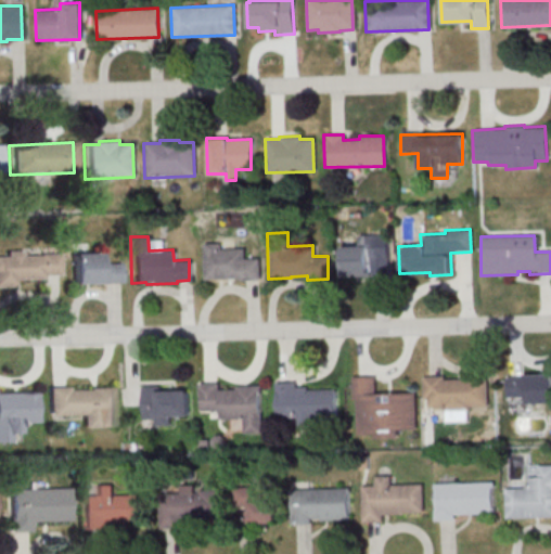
[(384,241),(362,242),(362,245),(338,246),(340,279),(366,278),(366,261),(385,260),(384,241)]
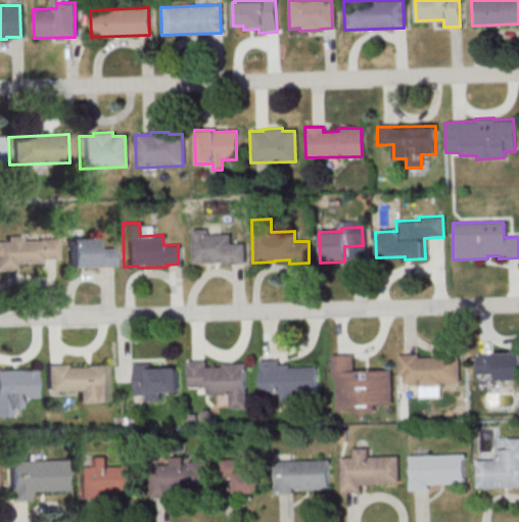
[(189,231),(204,230),(204,236),(227,235),(227,245),(243,244),(243,265),(223,265),(223,263),(190,264),(189,231)]
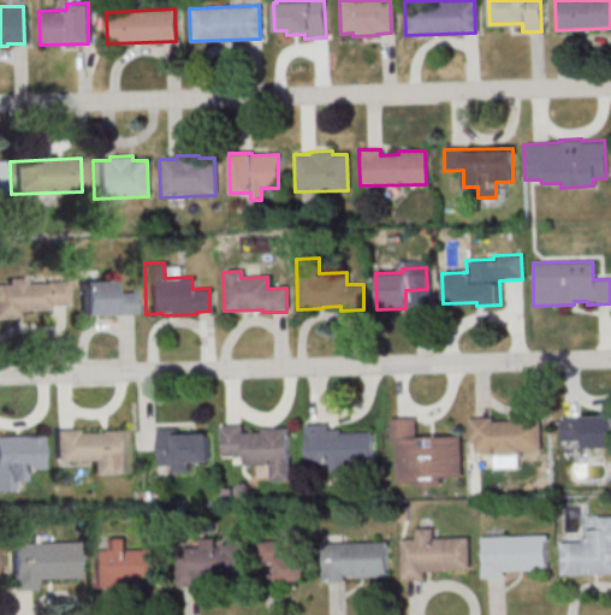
[(75,272),(92,272),(92,281),(106,281),(106,293),(130,293),(130,314),(76,315),(75,272)]
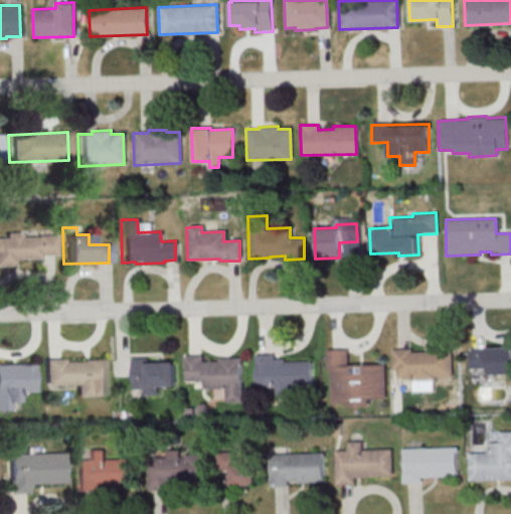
[(0,237),(2,237),(2,233),(17,232),(17,237),(51,236),(52,255),(36,257),(36,259),(9,259),(10,266),(0,266),(0,237)]
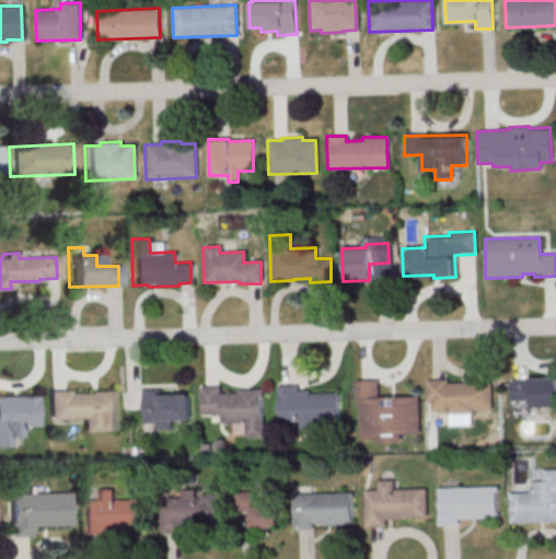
[(508,381),(525,380),(525,376),(555,375),(555,407),(530,408),(529,402),(509,403),(508,381)]
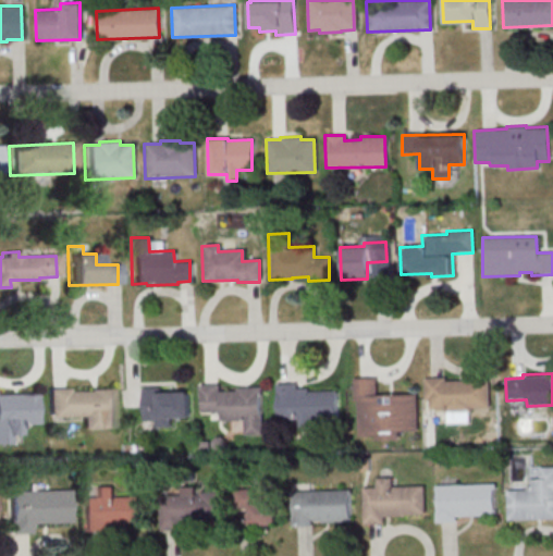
[(351,378),(373,378),(375,395),(415,394),(416,432),(397,432),(397,441),(375,441),(373,437),(357,437),(356,400),(352,400),(351,378)]
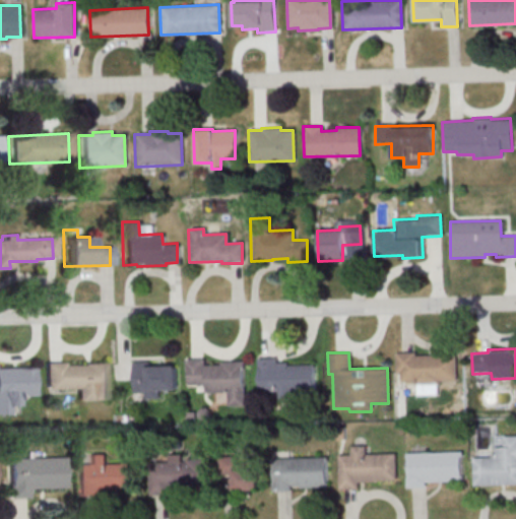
[(394,352),(412,352),(412,355),(453,354),(454,381),(436,381),(437,385),(412,386),(411,382),(398,383),(398,375),(394,375),(394,352)]
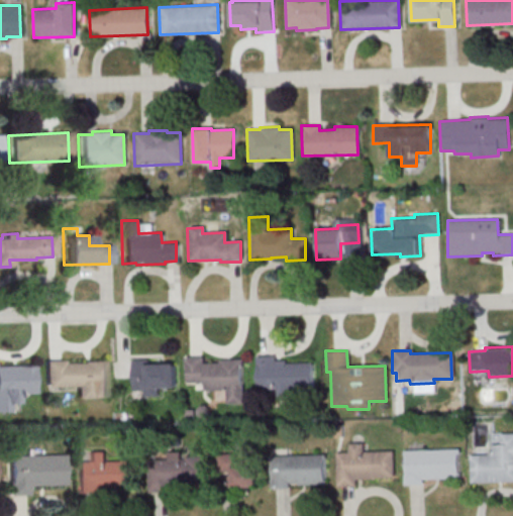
[(253,356),(273,355),(273,360),(284,359),(285,364),(311,363),(312,389),(290,390),(291,397),(274,397),(274,390),(254,391),(253,356)]
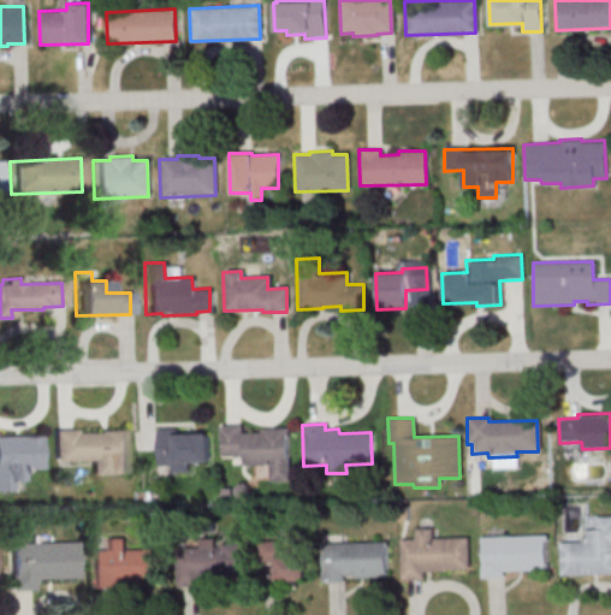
[(215,426),(239,425),(239,432),(259,432),(259,427),(288,426),(289,437),(285,437),(285,460),(288,460),(289,482),(270,482),(268,465),(242,466),(242,456),(219,456),(219,439),(217,439),(215,426)]
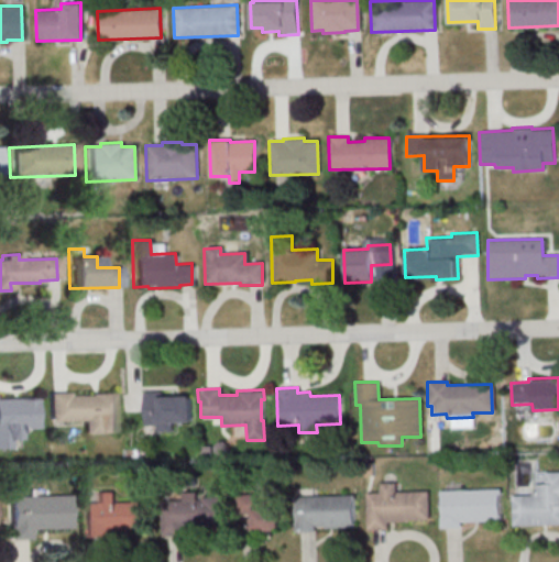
[(188,395),(189,421),(171,421),(171,431),(155,431),(155,426),(142,426),(141,390),(157,390),(159,396),(188,395)]
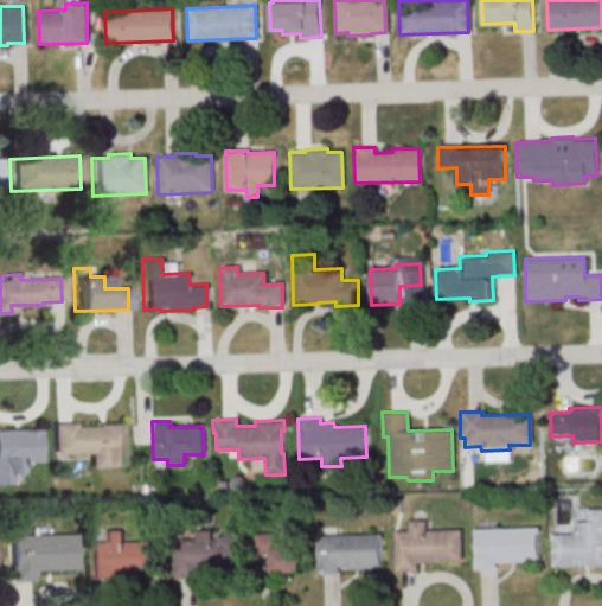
[(121,422),(122,467),(87,469),(85,453),(50,454),(50,423),(71,422),(71,427),(94,426),(94,423),(121,422)]
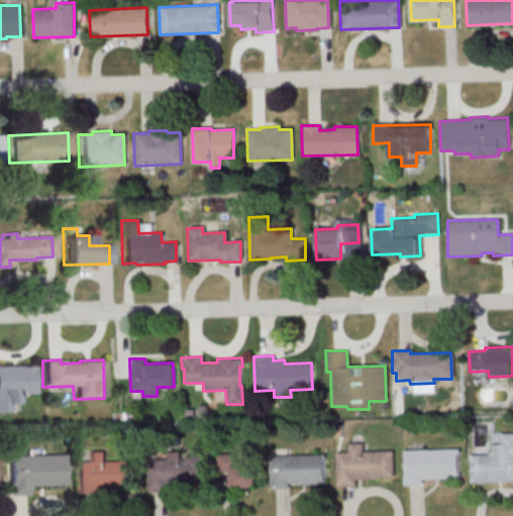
[(0,366),(31,365),(32,393),(17,394),(17,404),(6,404),(6,412),(0,412),(0,366)]
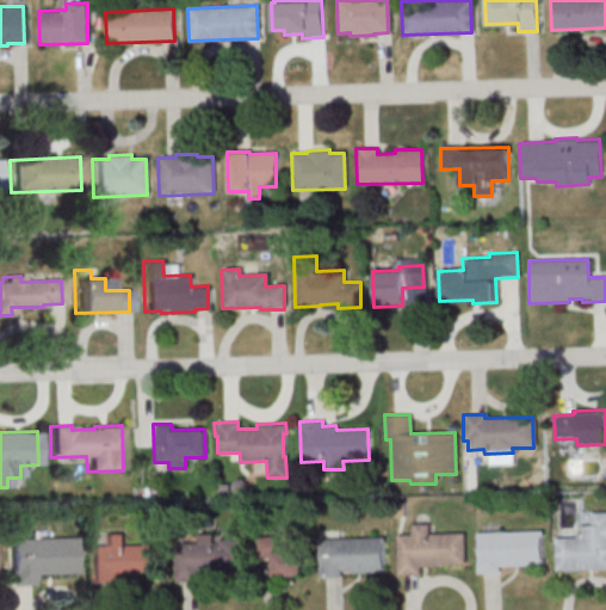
[(403,518),(393,518),(393,501),(402,501),(403,518)]
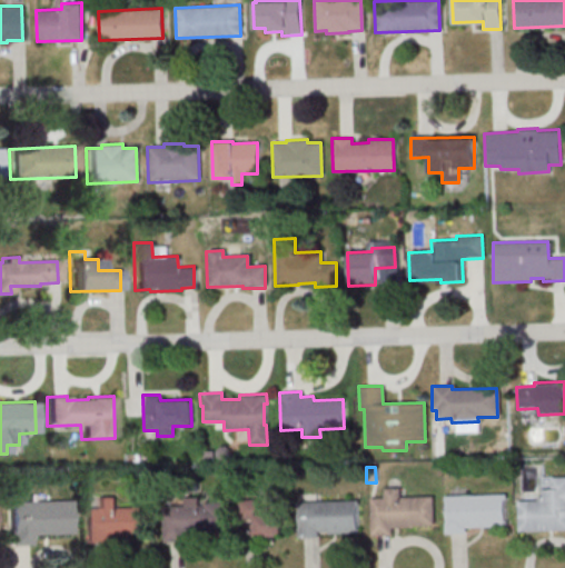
[(516,531),(564,530),(564,477),(549,478),(549,489),(538,489),(538,500),(515,501),(516,531)]
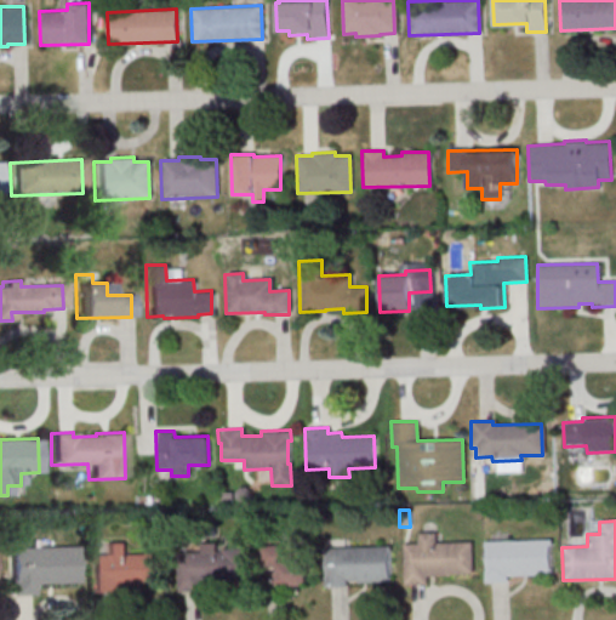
[(401,545),(417,545),(417,534),(433,534),(433,544),(469,544),(471,574),(446,574),(446,576),(426,578),(426,585),(403,585),(401,545)]
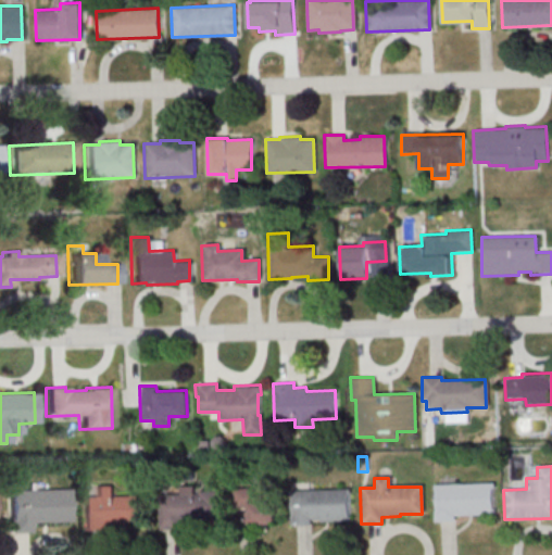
[(433,484),(492,483),(493,515),(453,516),(453,521),(434,522),(433,484)]
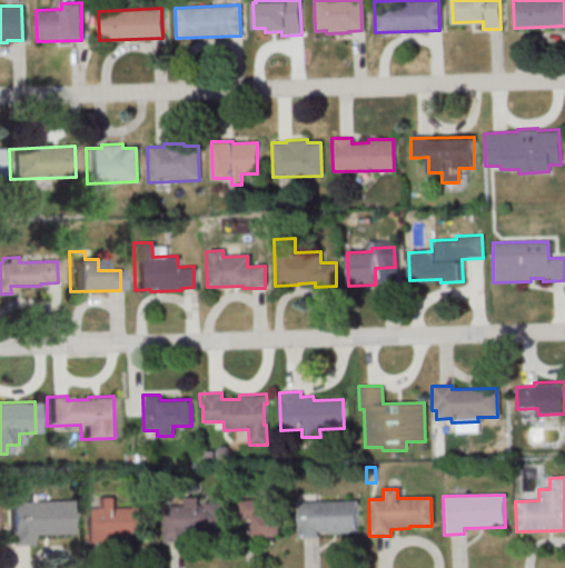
[(295,501),(297,501),(297,497),(313,496),(313,501),(357,500),(357,534),(327,534),(327,531),(316,531),(316,537),(296,538),(295,501)]
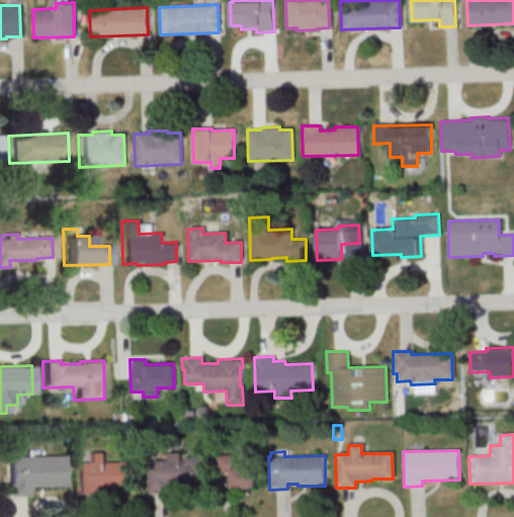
[(178,452),(178,460),(183,460),(183,457),(201,457),(202,484),(184,485),(184,487),(172,488),(172,485),(165,486),(165,492),(147,493),(146,460),(165,460),(164,453),(178,452)]
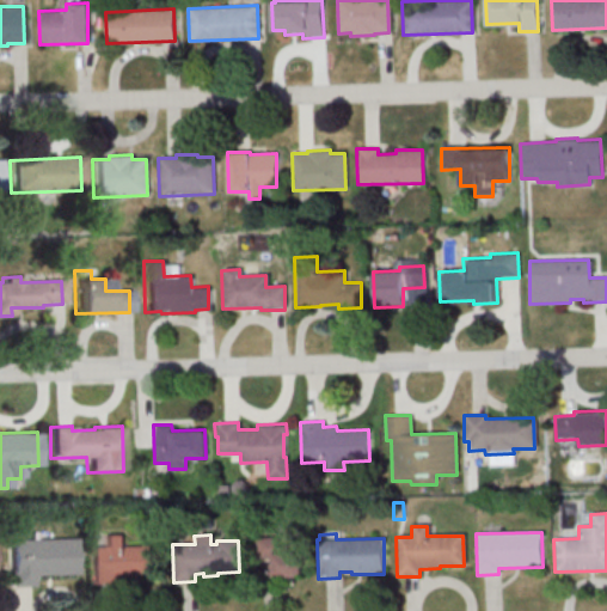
[(255,539),(274,538),(274,545),(288,545),(288,535),(301,535),(302,578),(271,579),(271,558),(256,560),(255,539)]
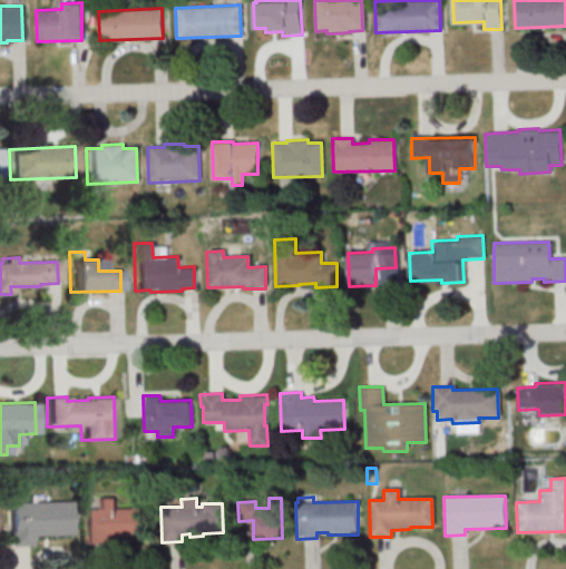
[(96,499),(111,499),(111,509),(148,508),(148,535),(125,535),(125,538),(105,539),(105,543),(85,543),(85,510),(96,510),(96,499)]
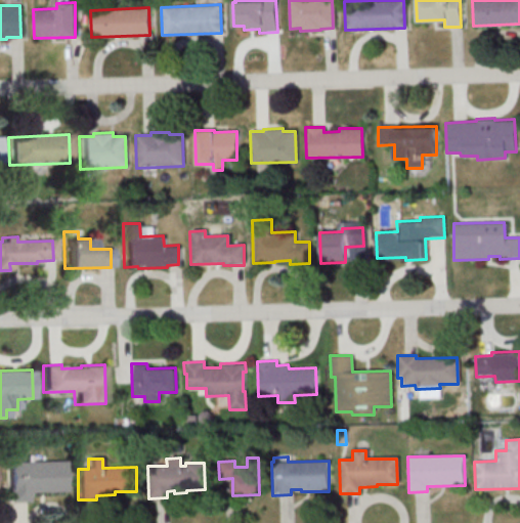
[(5,462),(63,461),(63,492),(26,493),(26,503),(6,504),(5,462)]
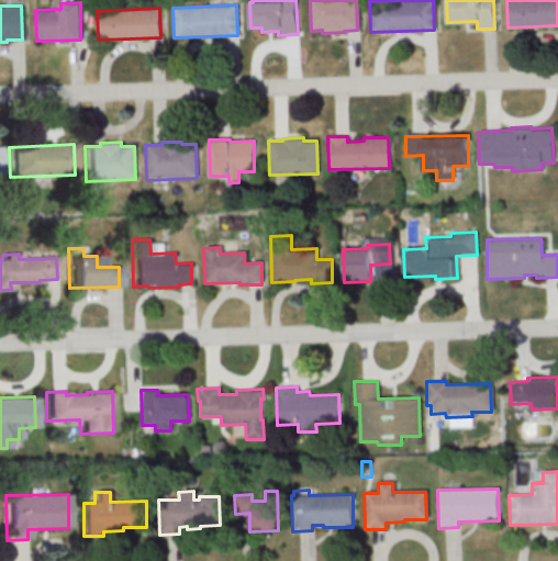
All buildings are outlined.
